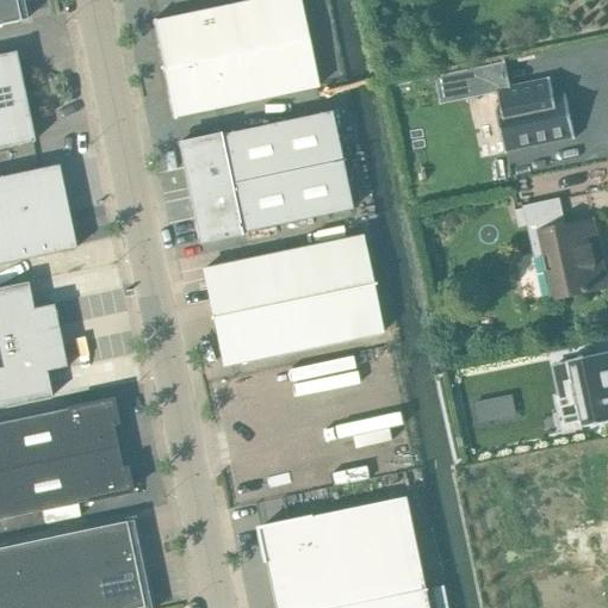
[(0,0),(0,24),(29,18),(24,0),(0,0)]
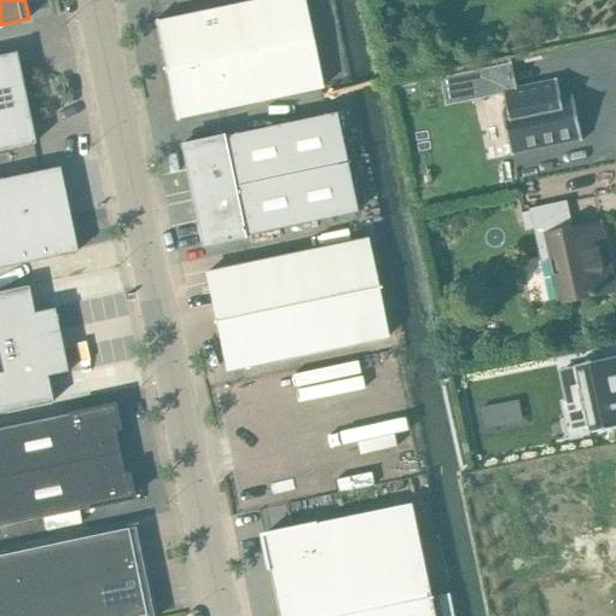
[(323,86),(303,0),(251,0),(158,19),(158,18),(156,19),(176,118),(179,118),(179,117),(323,86)]
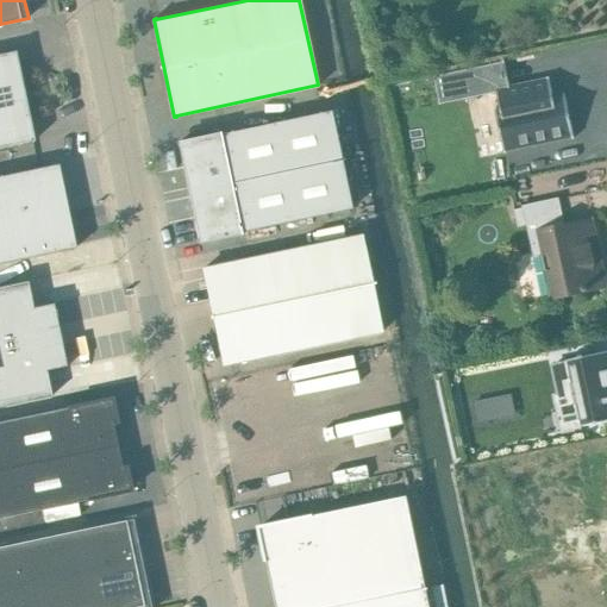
[(0,100),(26,94),(17,50),(0,52),(0,100)]
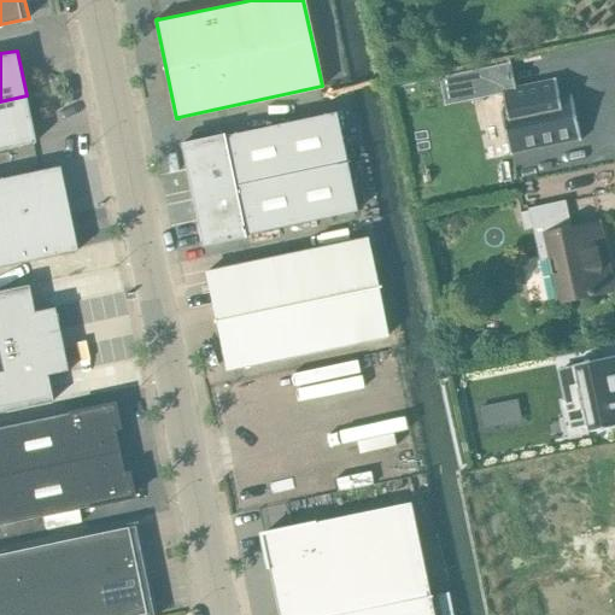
[(514,62),(443,76),(449,104),(505,92),(509,106),(504,107),(513,153),(584,139),(574,93),(562,95),(558,77),(519,86),(514,62)]
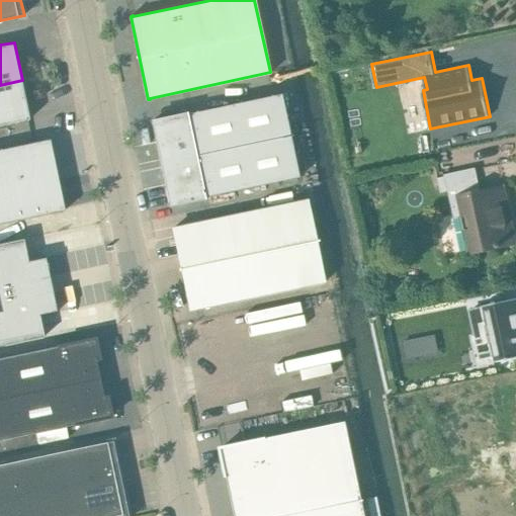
[(0,124),(30,118),(22,80),(0,85),(0,124)]
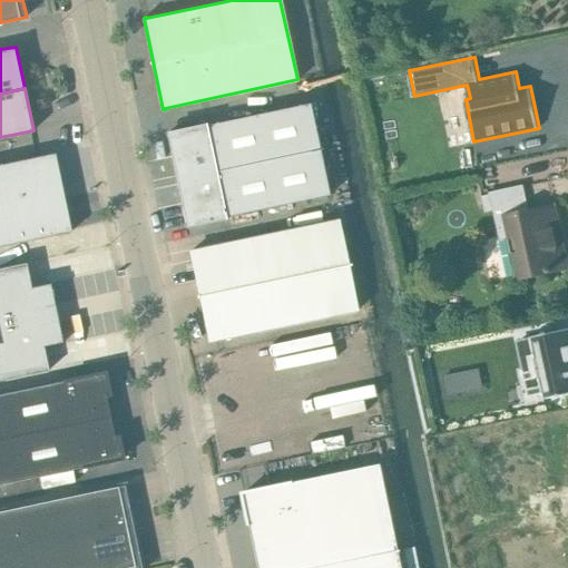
[(311,103),(168,133),(178,178),(320,148),(311,103)]
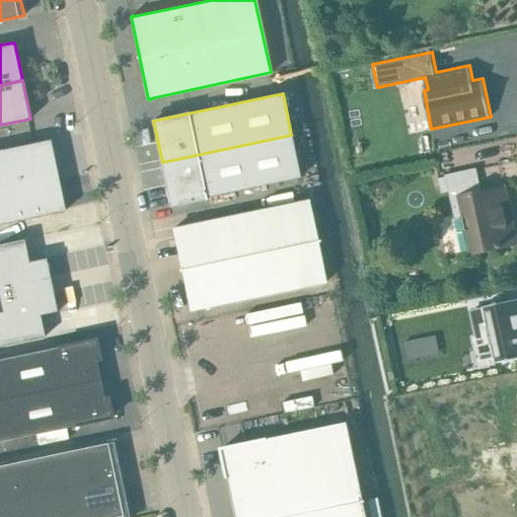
[(291,135),(162,162),(170,205),(300,176),(291,135)]
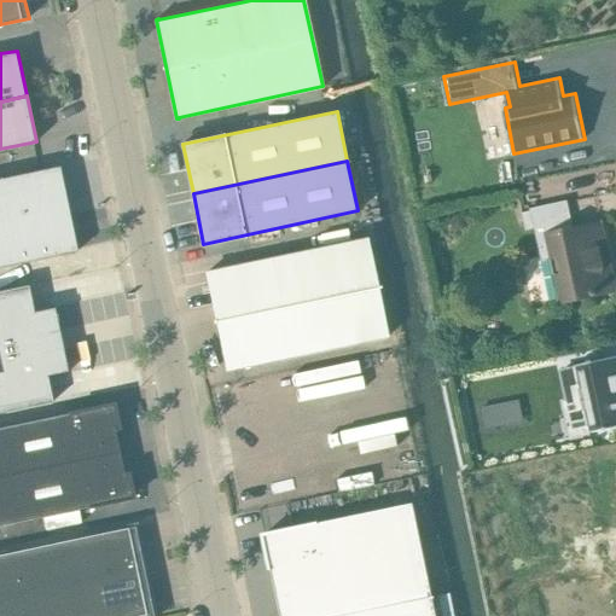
[(60,166),(0,178),(0,267),(77,250),(60,166)]
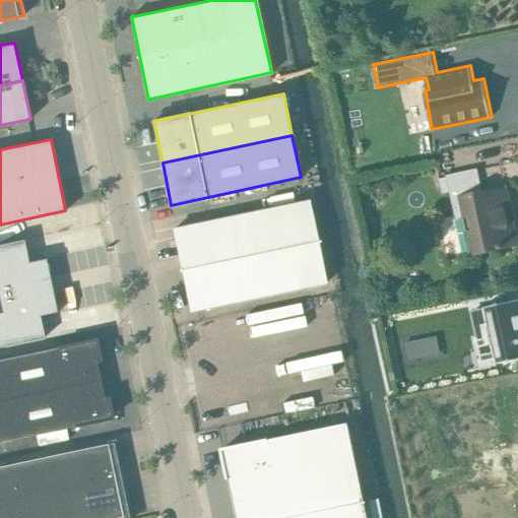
[(473,213),(481,250),(517,242),(517,233),(507,188),(479,194),(474,170),(478,169),(478,168),(448,175),(448,177),(441,178),(444,192),(451,191),(457,217),(473,213)]
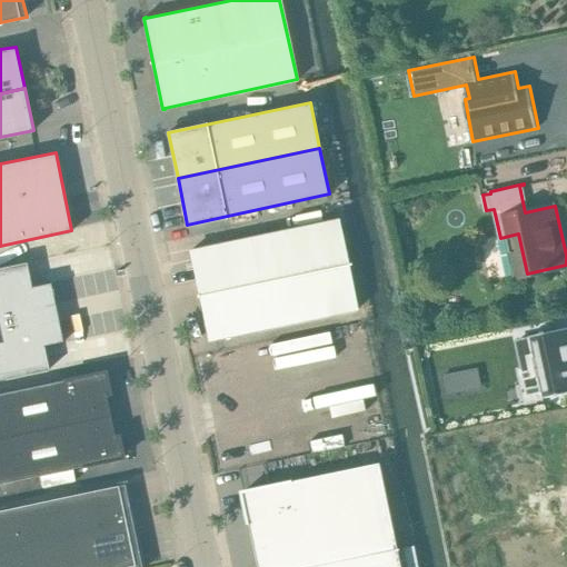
[(192,248),(202,294),(348,264),(339,218),(192,248)]
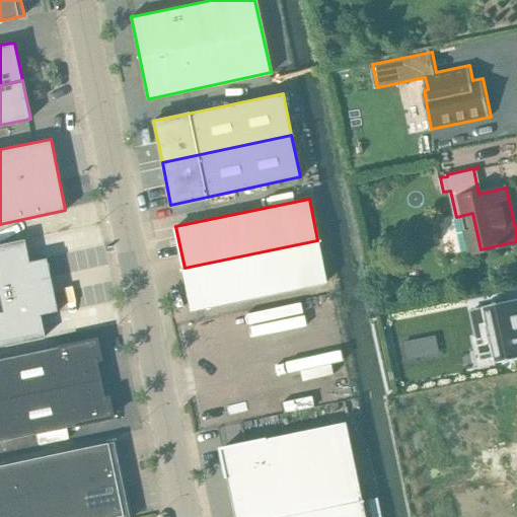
[(23,238),(0,243),(0,346),(45,337),(40,315),(58,311),(47,256),(39,259),(28,261),(23,238)]
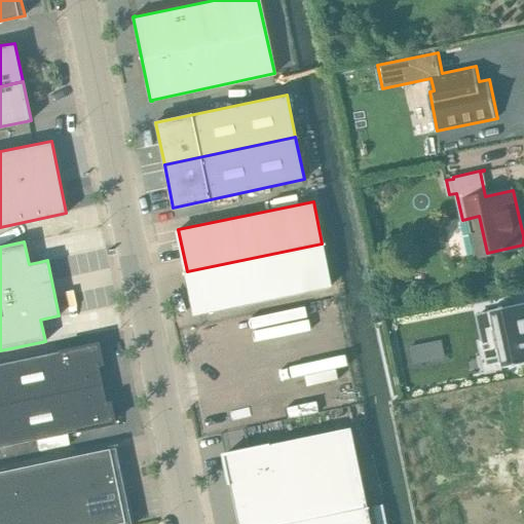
[(322,244),(187,271),(195,313),(331,286),(322,244)]
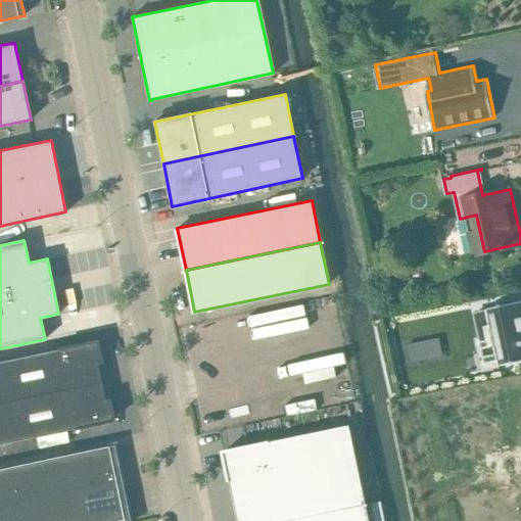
[(500,305),(492,308),(495,323),(504,364),(520,360),(520,300),(514,302),(507,304),(500,305)]
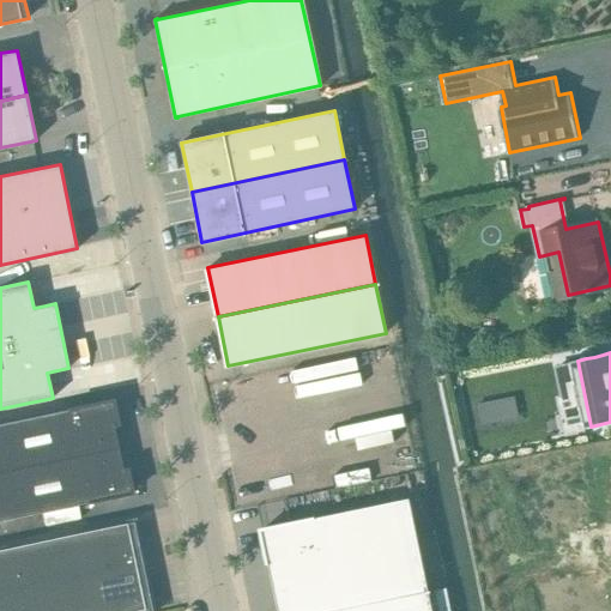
[(70,409),(0,423),(0,471),(119,447),(114,424),(119,424),(114,399),(70,409)]
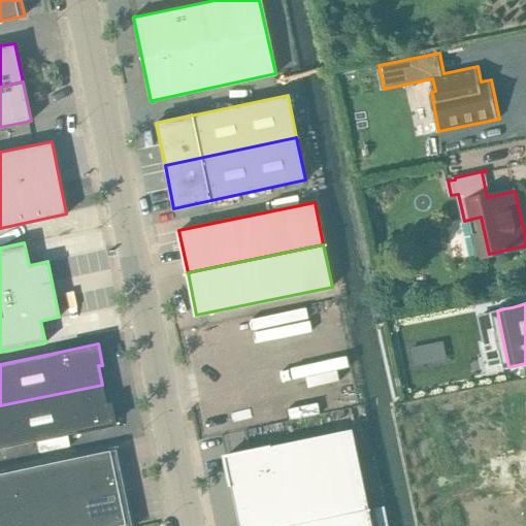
[(0,448),(76,431),(76,432),(114,424),(110,403),(106,404),(102,385),(0,405),(0,448)]
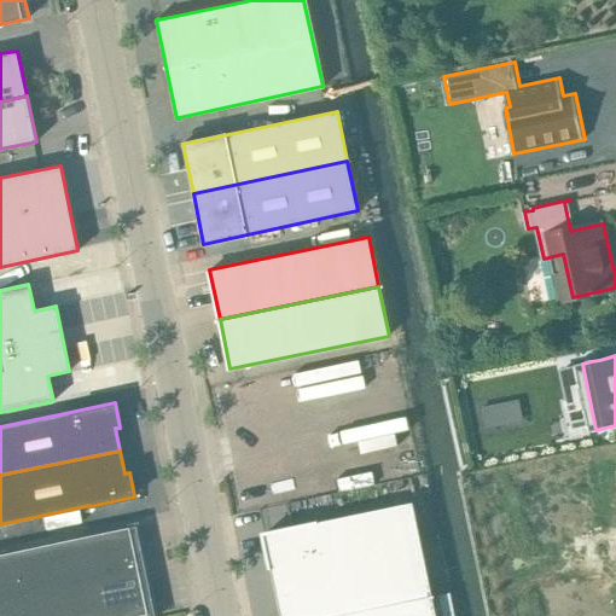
[(338,615),(435,596),(416,501),(266,533),(273,567),(274,567),(284,615),(338,615)]
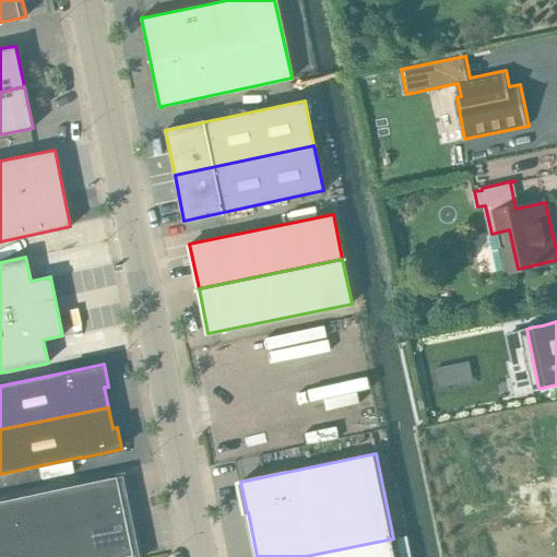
[(123,509),(130,508),(122,474),(71,485),(81,528),(126,519),(123,509)]
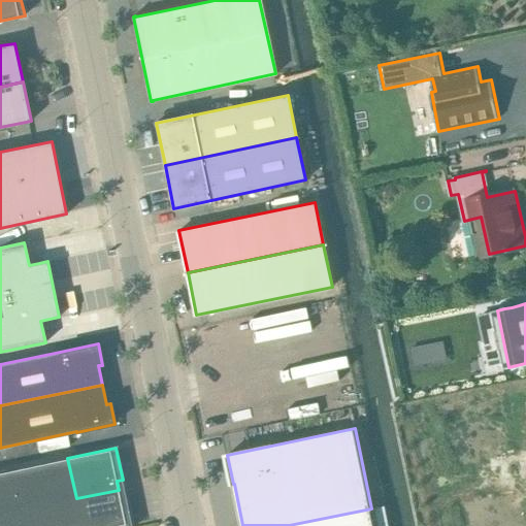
[(39,525),(81,525),(76,498),(67,458),(27,467),(39,525)]
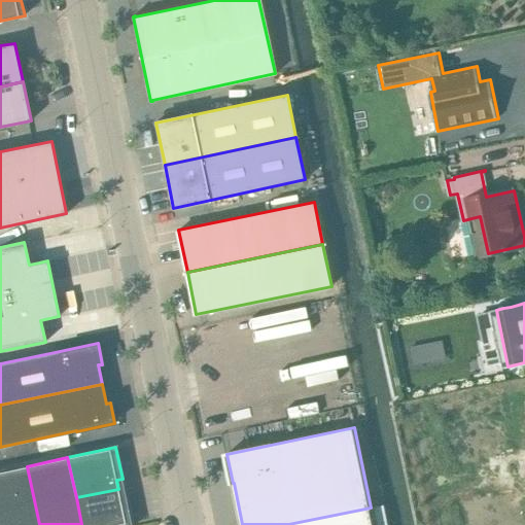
[(39,524),(27,466),(0,471),(0,524),(39,524)]
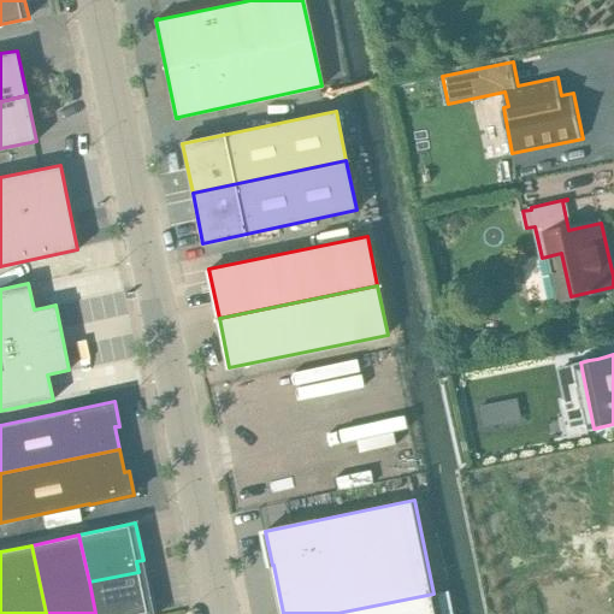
[(154,613),(147,580),(140,583),(139,572),(89,582),(95,613),(154,613)]
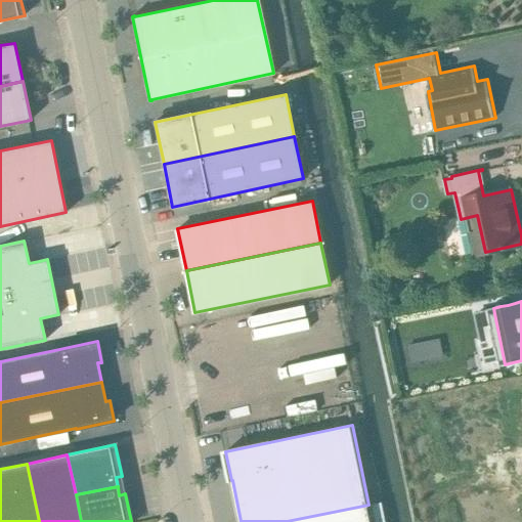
[(287,521),(372,521),(368,505),(287,521)]
